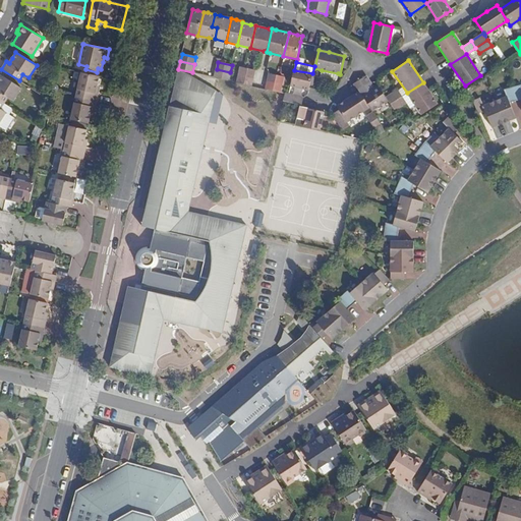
[(253,78),(254,70),(241,67),(239,74),(253,78)]
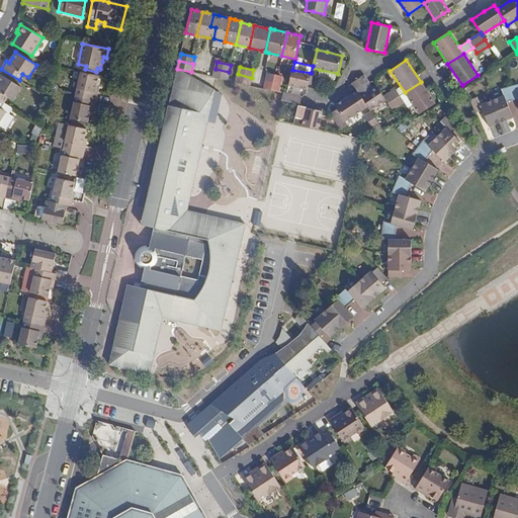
[(139,268),(144,270),(140,287),(127,284),(120,318),(118,328),(109,364),(112,365),(150,375),(163,318),(221,332),(245,225),(187,211),(206,121),(203,120),(210,92),(177,69),(142,225),(154,228),(150,245),(146,245),(140,246),(136,250),(135,257),(134,261),(137,264),(139,268)]
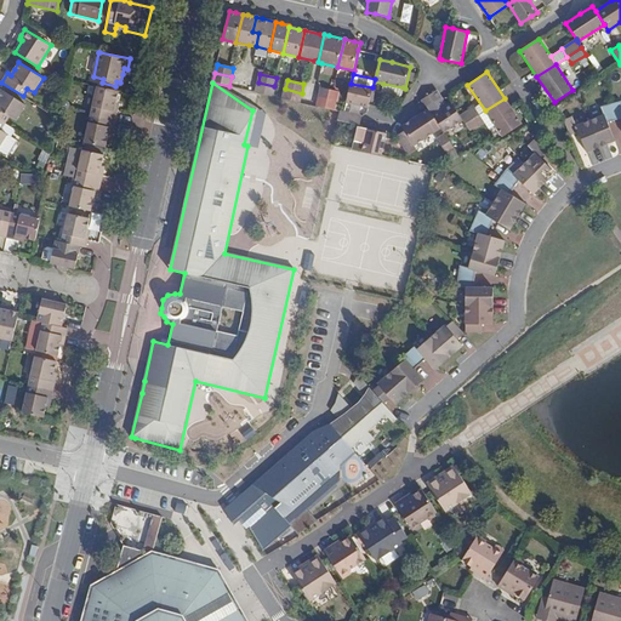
[(272,96),(274,86),(258,83),(256,92),(272,96)]
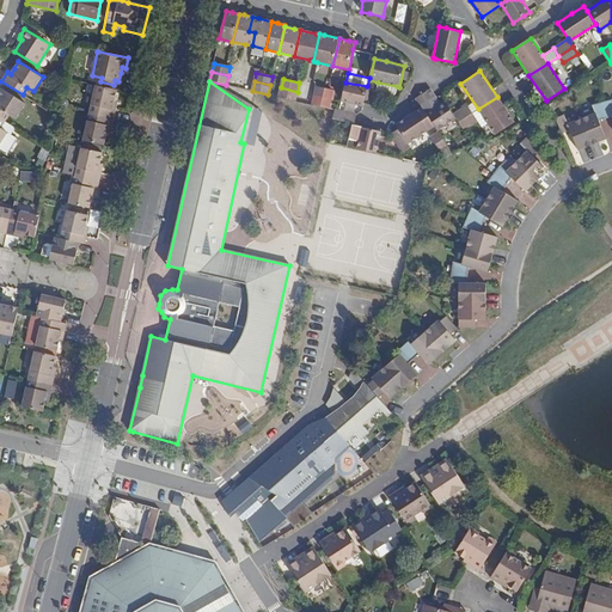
[(367,86),(346,83),(342,102),(363,105),(367,86)]
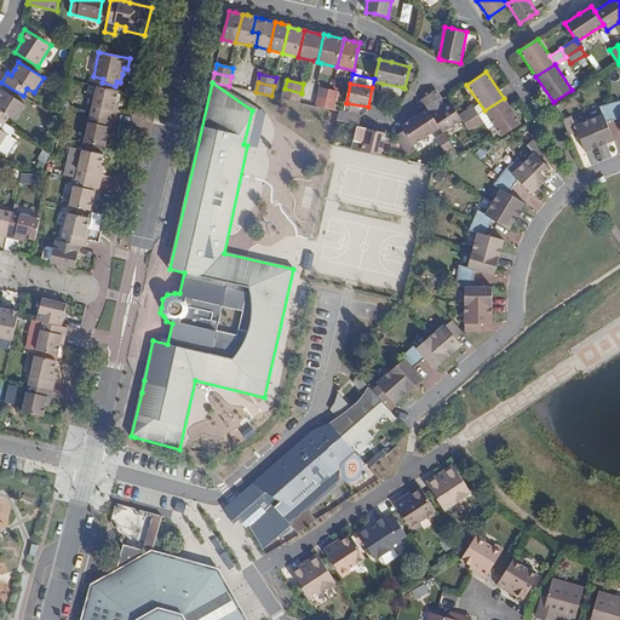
[(402,87),(383,84),(382,93),(400,97),(402,87)]
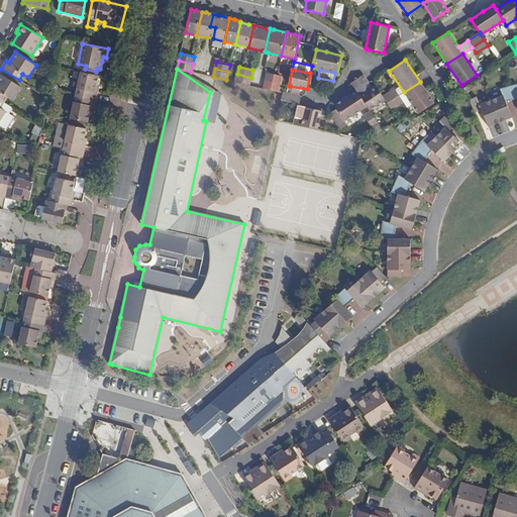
[(99,76),(98,76),(80,72),(75,95),(96,100),(98,93),(95,92),(96,88),(99,76)]
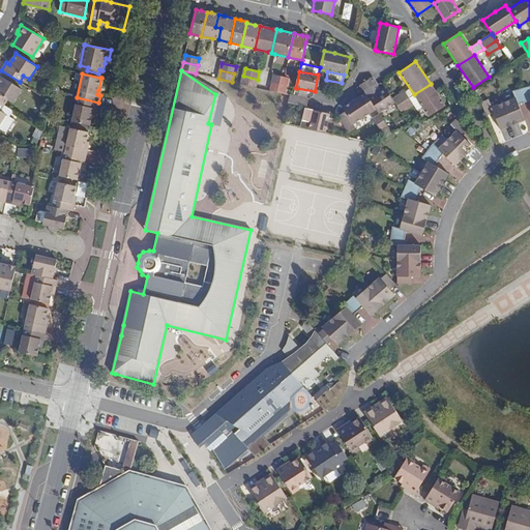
[(274,75),(272,83),(287,86),(289,78),(274,75)]
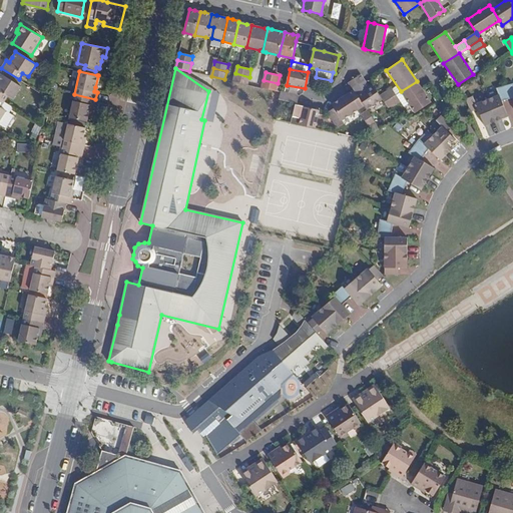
[(233,81),(247,84),(249,77),(235,73),(233,81)]
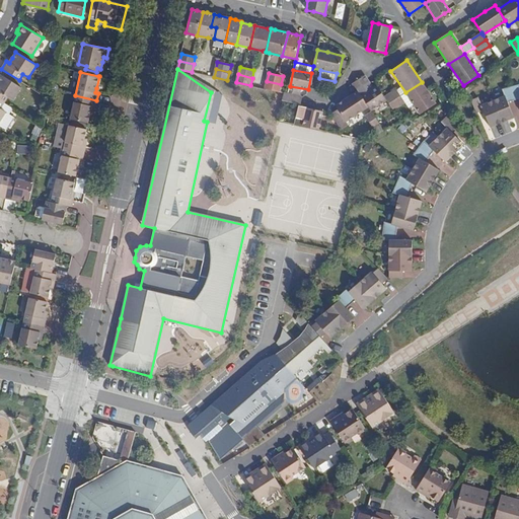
[(0,99),(4,102),(7,97),(13,101),(21,87),(1,75),(0,75),(0,99)]
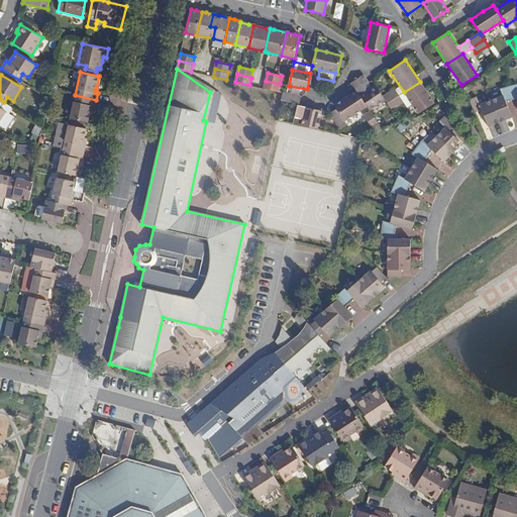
[(351,83),(355,89),(368,82),(364,75),(360,77),(351,83)]
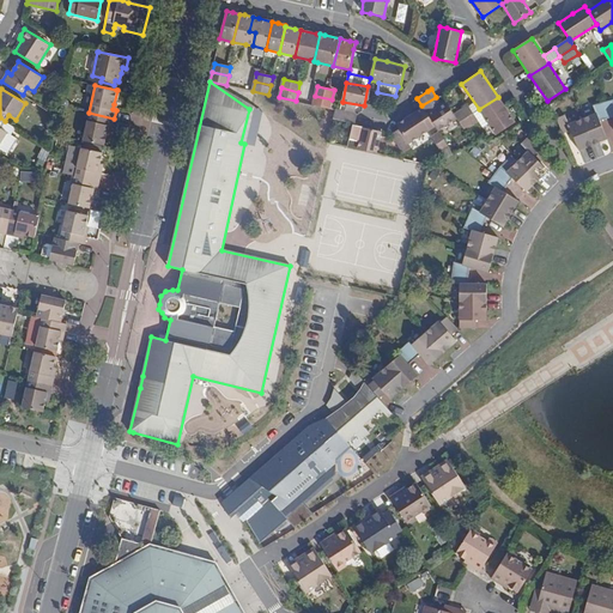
[(313,105),(329,109),(332,99),(315,96),(313,105)]
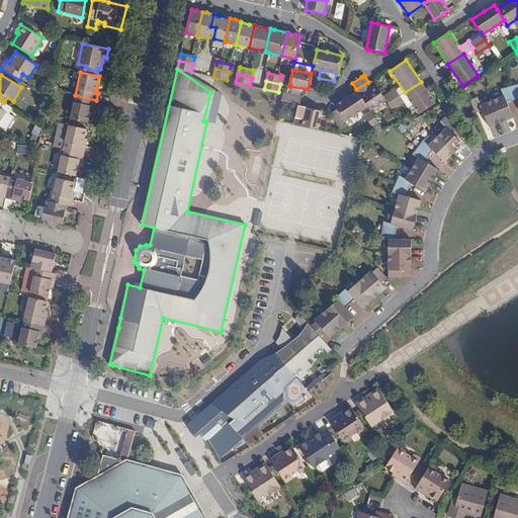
[(405,92),(414,104),(419,114),(435,104),(421,82),(405,92)]
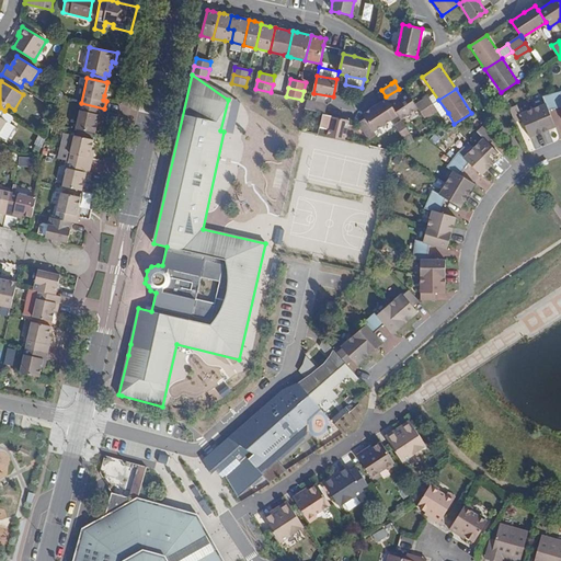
[(560,93),(560,91),(551,94),(556,109),(560,107),(560,93)]
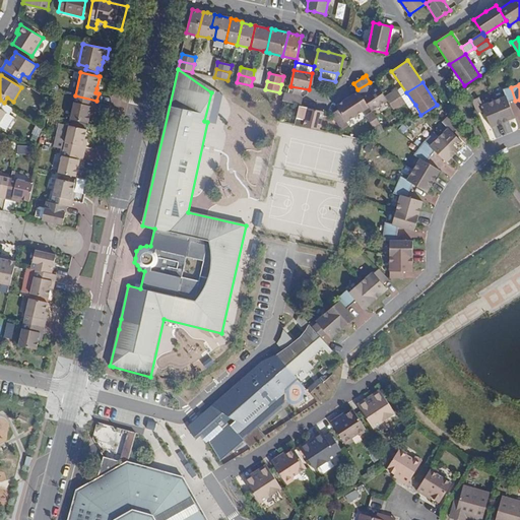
[(369,107),(372,111),(388,101),(386,98),(378,86),(363,96),(369,107)]
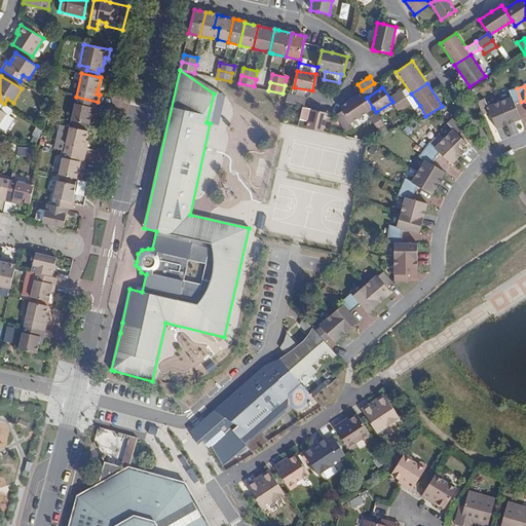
[(512,98),(499,103),(508,124),(514,122),(521,120),(515,104),(521,102),(517,88),(509,91),(512,98)]
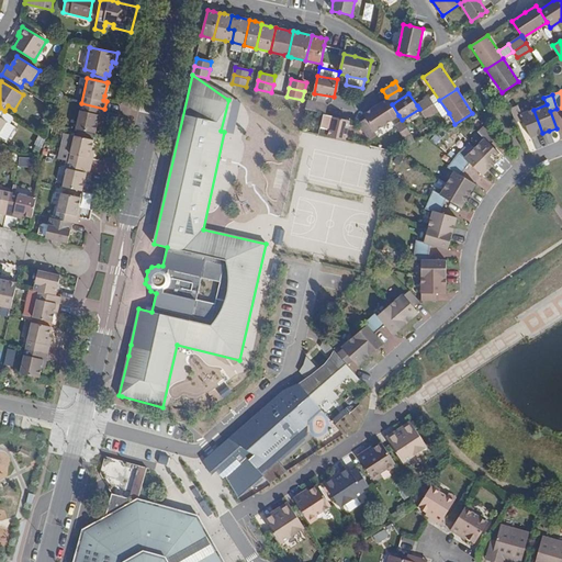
[(417,105),(419,109),(422,112),(434,104),(429,97),(417,105)]
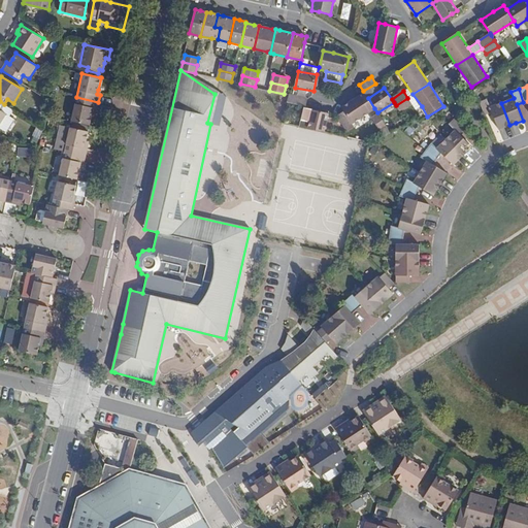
[(341,107),(344,111),(353,124),(374,108),(368,98),(364,93),(351,102),(341,107)]
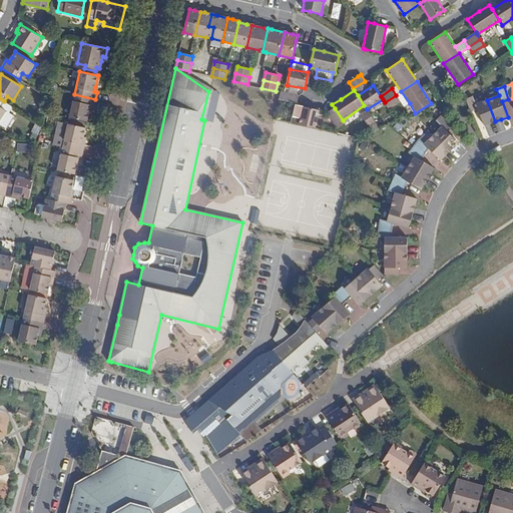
[(404,106),(410,103),(401,91),(396,95),(401,101),(404,106)]
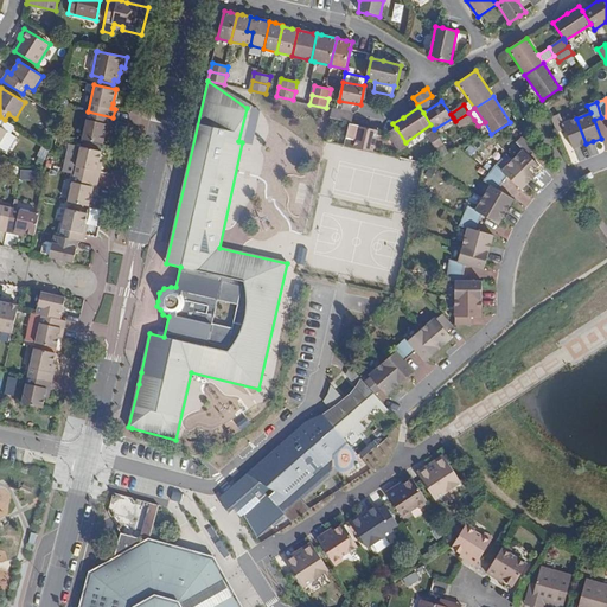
[(353,114),(332,109),(330,117),(351,122),(353,114)]
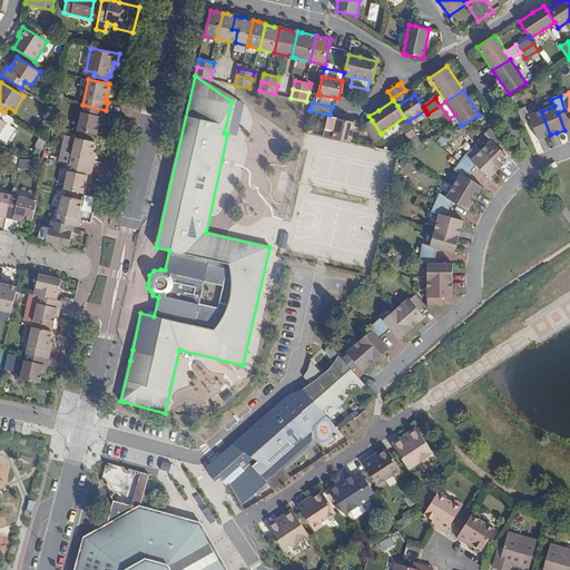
[(77,130),(97,136),(100,123),(101,118),(104,118),(106,110),(82,105),(77,130)]
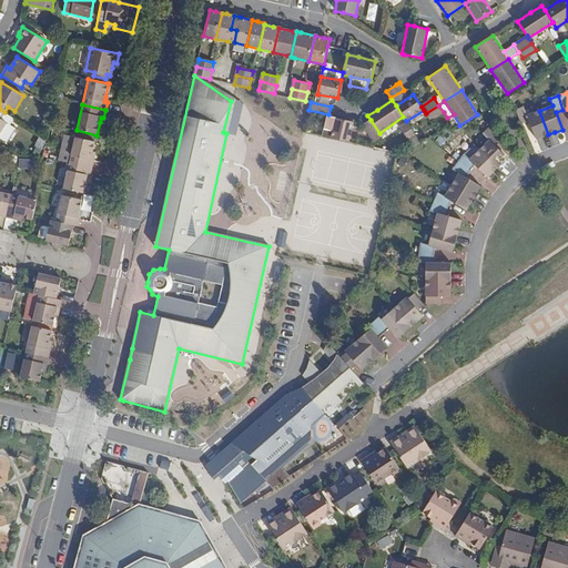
[(438,105),(426,113),(430,121),(444,112),(438,105)]
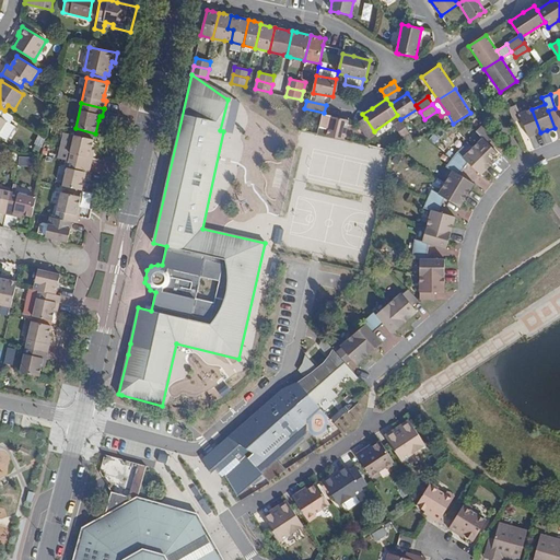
[(540,132),(532,109),(518,114),(514,105),(508,108),(514,121),(521,119),(527,137),(540,132)]
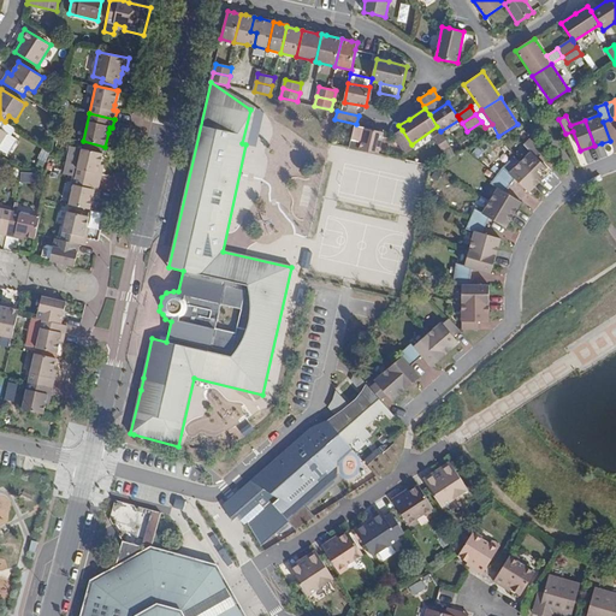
[(378,154),(383,132),(374,130),(365,128),(360,150),(378,154)]
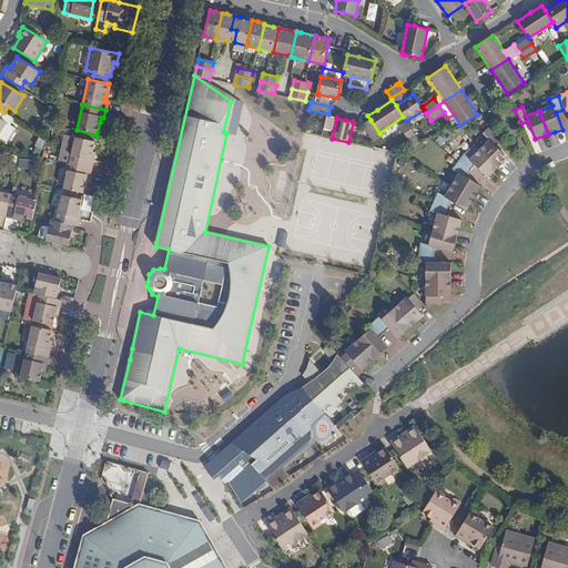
[(371,120),(363,124),(374,142),(382,137),(379,133),(371,120)]
